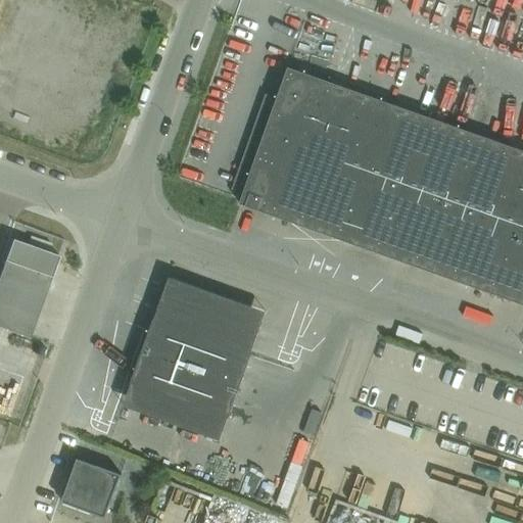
[(342,241),(343,240),(522,303),(522,152),(333,85),(333,84),(288,68),(240,204),(266,214),(266,212),(278,217),(277,218),(342,241)]
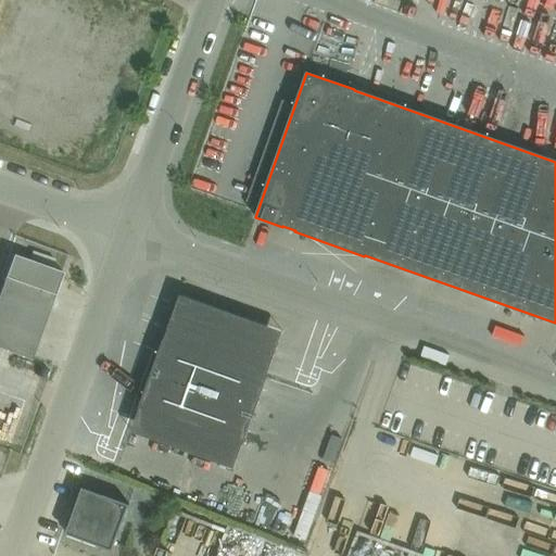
[(62,273),(13,255),(0,289),(0,348),(30,359),(62,273)]
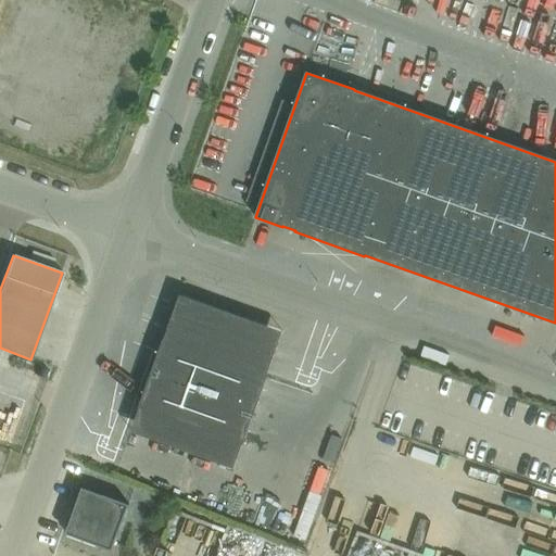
[(243,445),(267,378),(267,377),(164,340),(139,408),(243,445)]
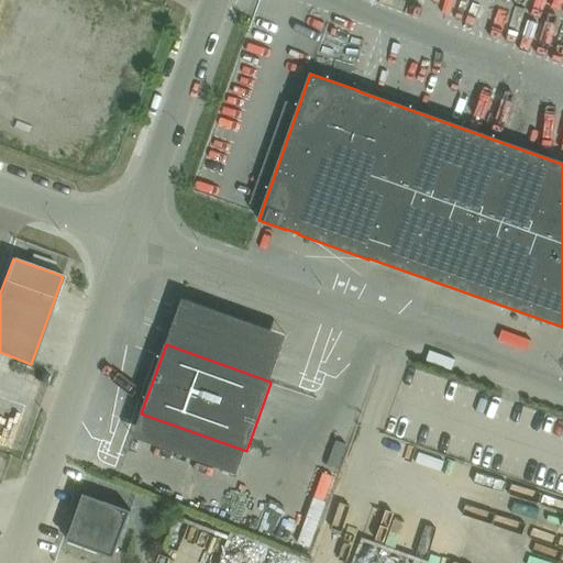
[(114,559),(131,511),(84,494),(67,541),(114,559)]
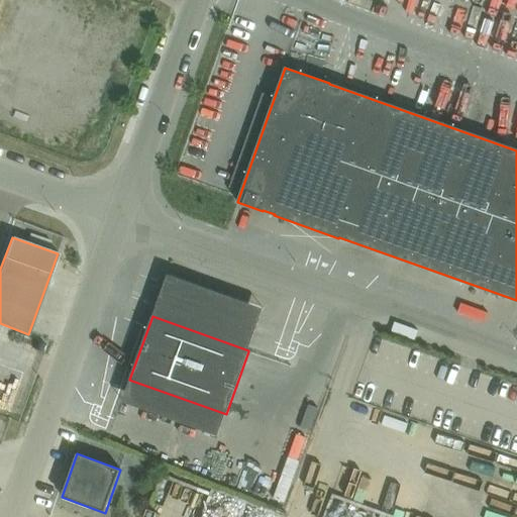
[(288,457),(273,499),(285,504),(300,461),(288,457)]
